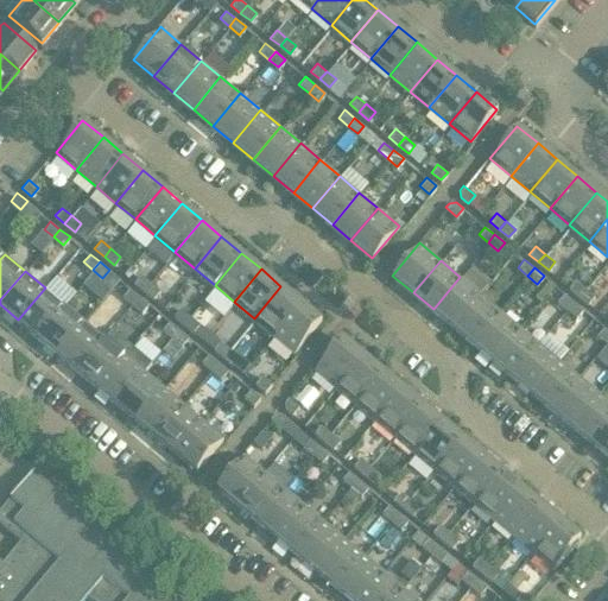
[(150,282),(140,273),(134,282),(144,289),(150,282)]
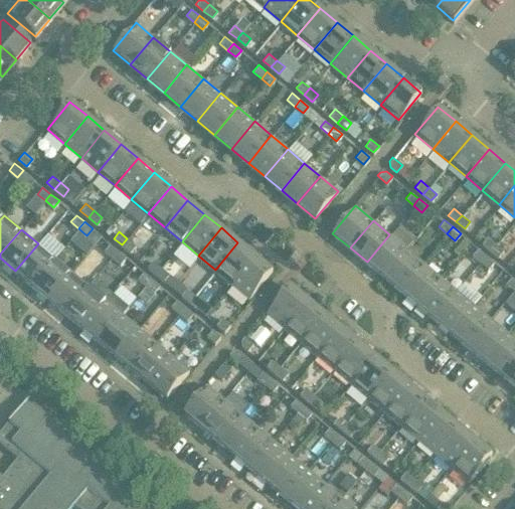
[(382,275),(405,247),(389,234),(367,262),(382,275)]
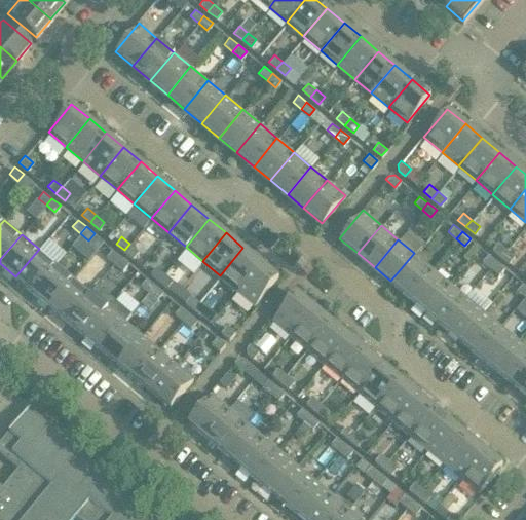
[(500,255),(505,248),(497,242),(491,248),(500,255)]
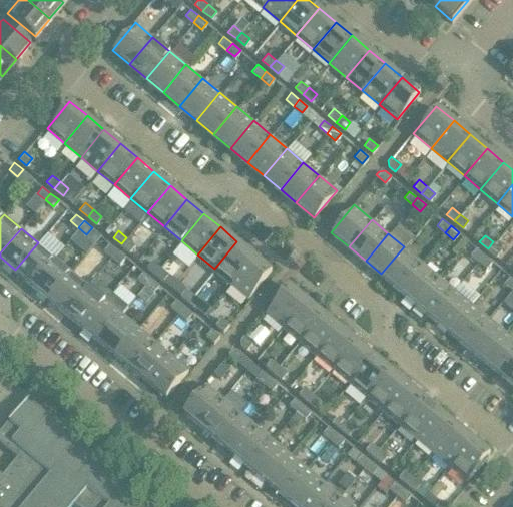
[(135,243),(126,237),(121,243),(129,250),(135,243)]
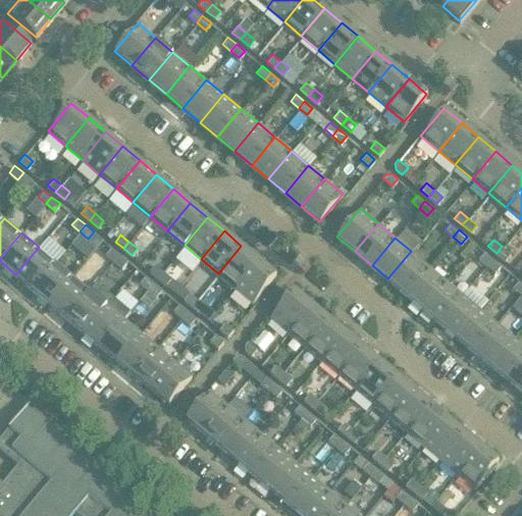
[(113,260),(119,253),(111,246),(105,253),(113,260)]
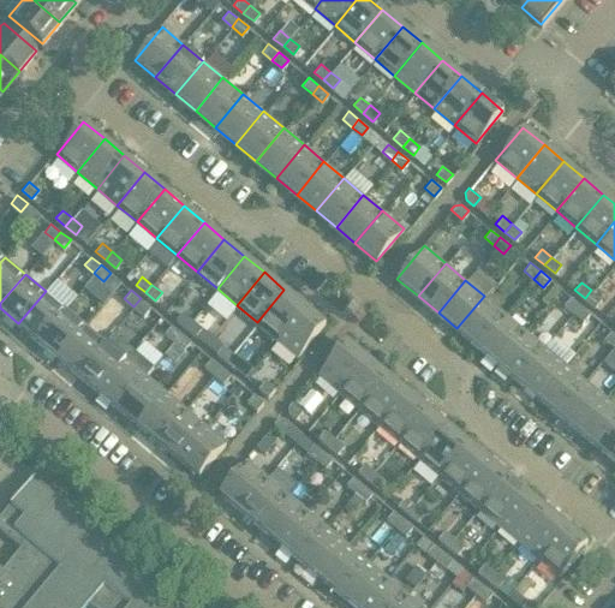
[(276,339),(304,305),(284,290),(257,322),(276,339)]
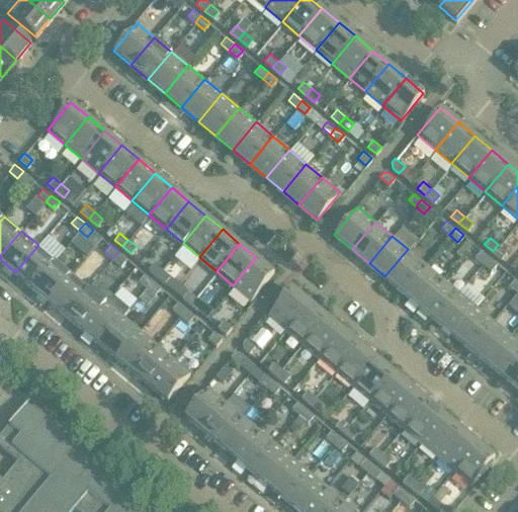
[(501,258),(506,251),(498,244),(493,251),(501,258)]
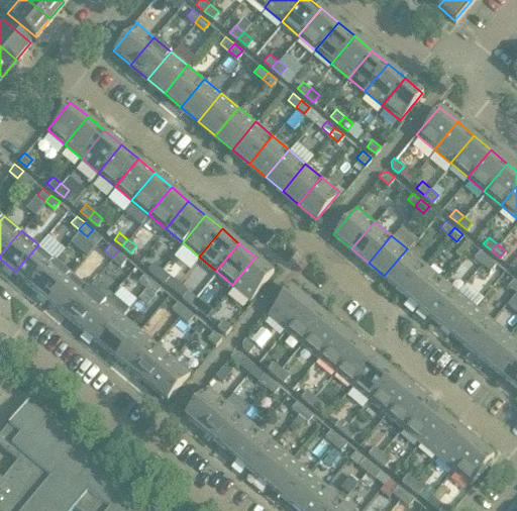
[(31,286),(55,259),(38,244),(15,272),(31,286)]
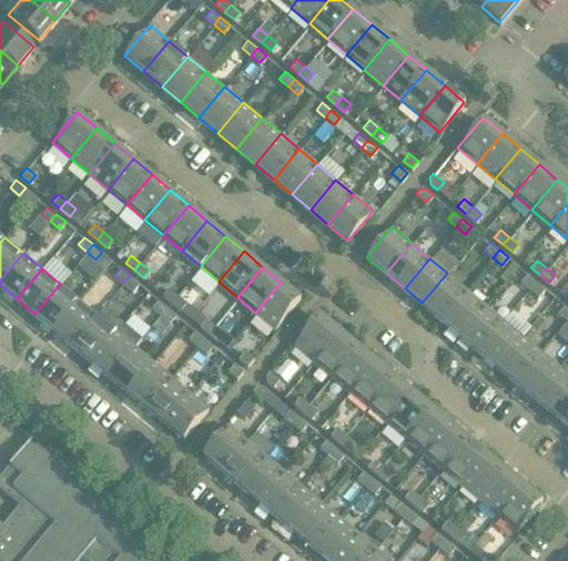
[(442,319),(466,288),(447,273),(422,303),(442,319)]
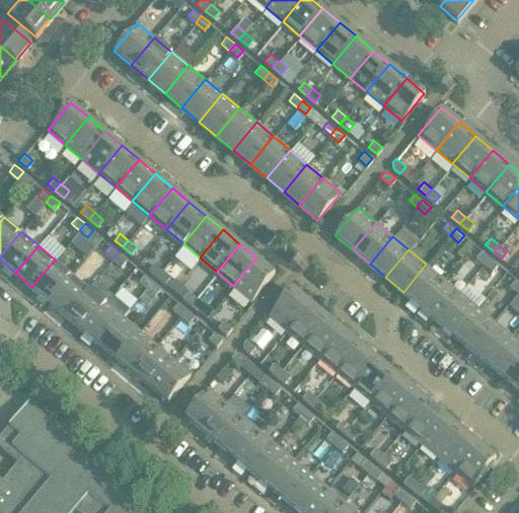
[(484,263),(490,257),(482,249),(475,257),(484,263)]
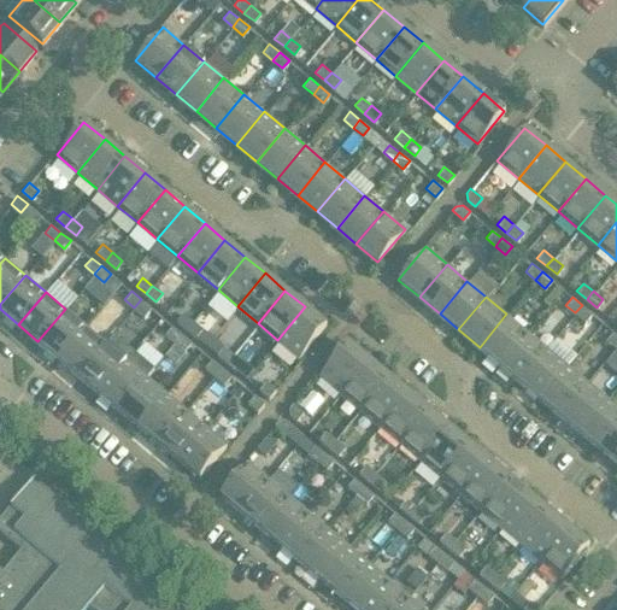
[(151,308),(141,299),(134,308),(144,316),(151,308)]
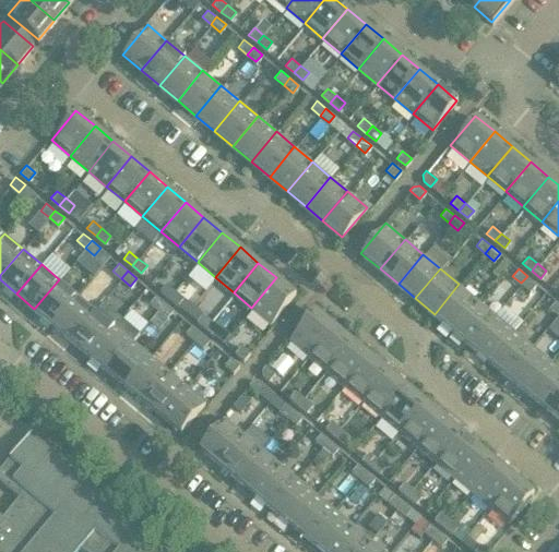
[(530,290),(536,284),(527,276),(521,283),(530,290)]
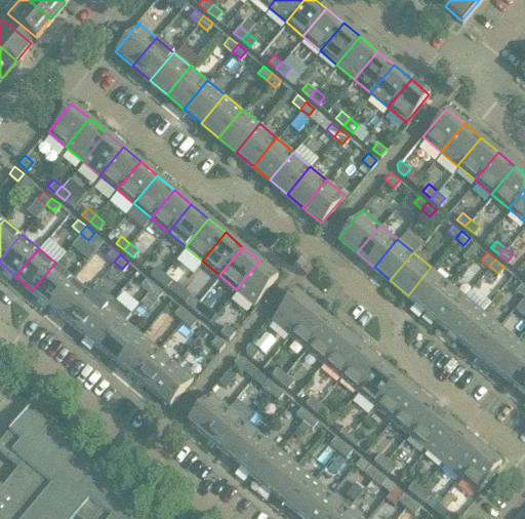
[(254,304),(277,276),(259,261),(236,289),(254,304)]
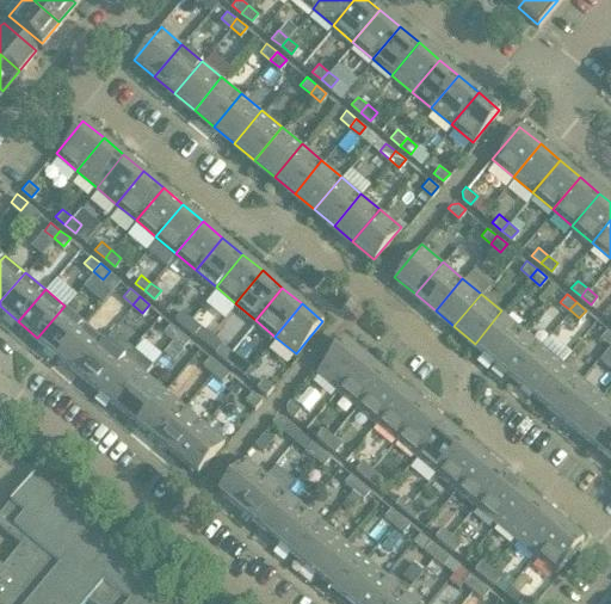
[(57,355),(85,321),(65,306),(37,338),(57,355)]
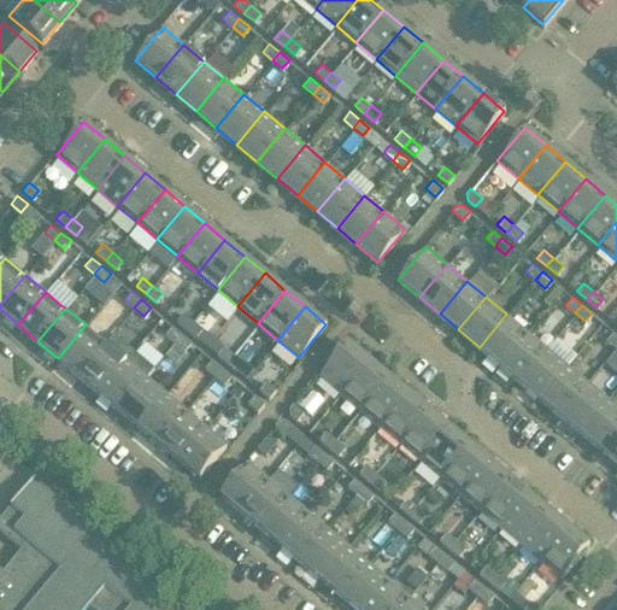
[(193,320),(183,311),(176,320),(186,327),(193,320)]
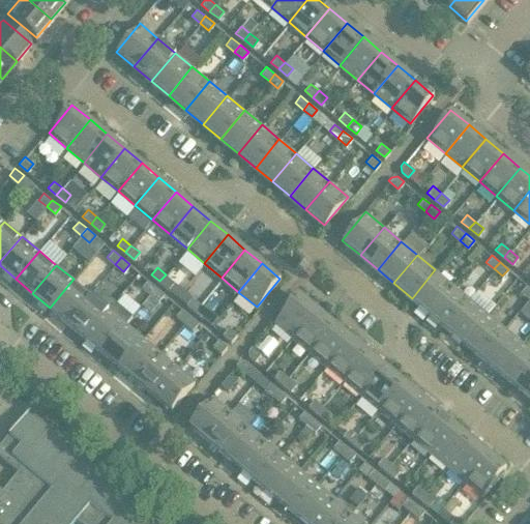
[(429,312),(452,284),(435,269),(412,298),(429,312)]
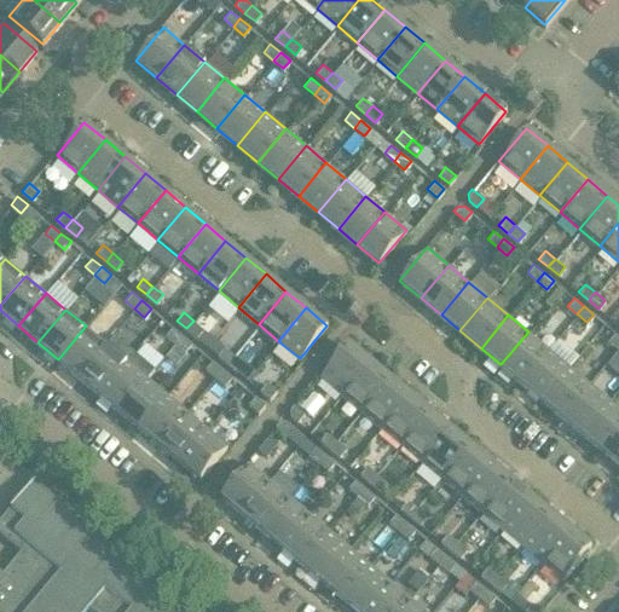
[(203,328),(194,321),(186,328),(196,336),(203,328)]
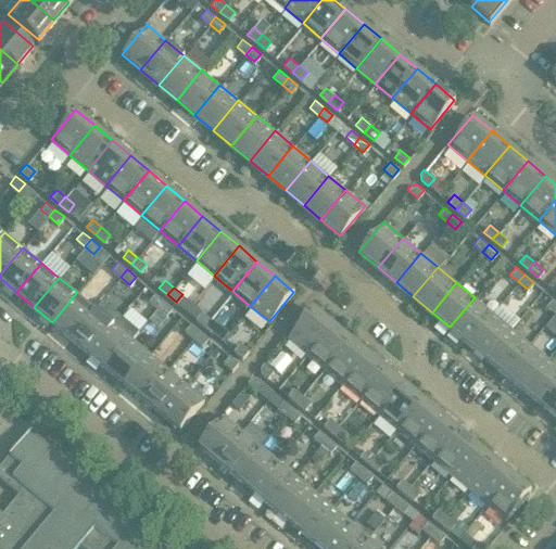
[(71,337),(95,307),(77,292),(52,322),(71,337)]
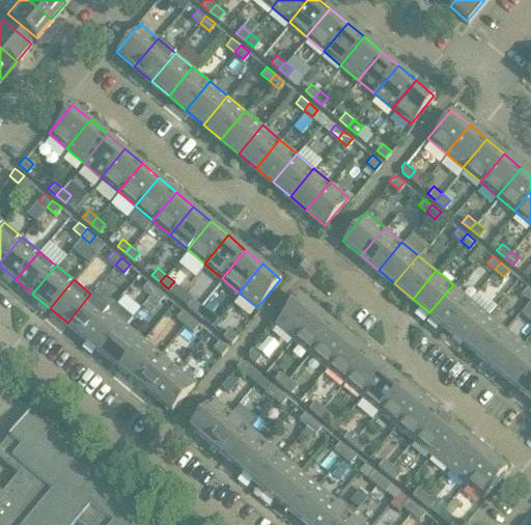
[(150,294),(156,286),(147,279),(141,286),(150,294)]
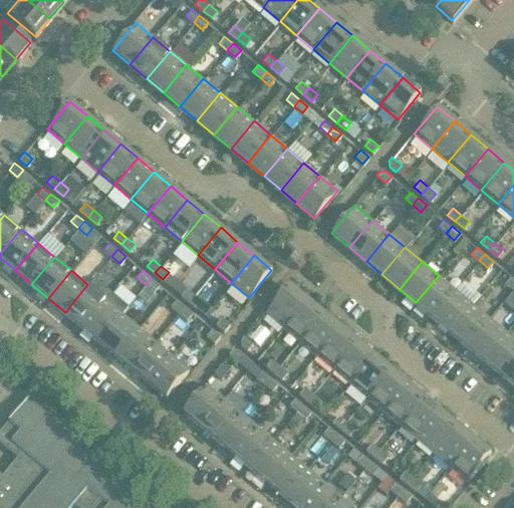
[(433,317),(456,289),(439,275),(416,302),(433,317)]
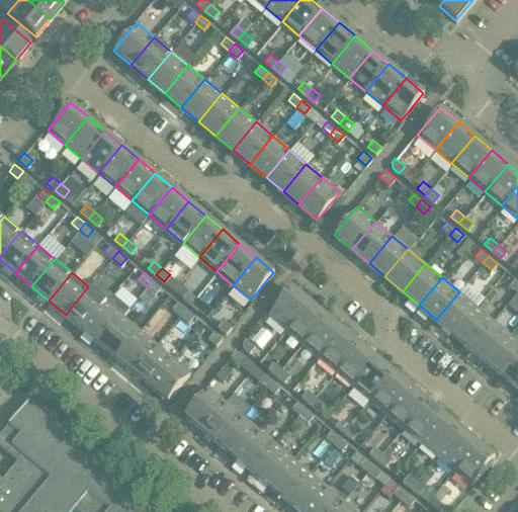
[(517,291),(517,288),(517,280),(514,277),(509,284),(517,291)]
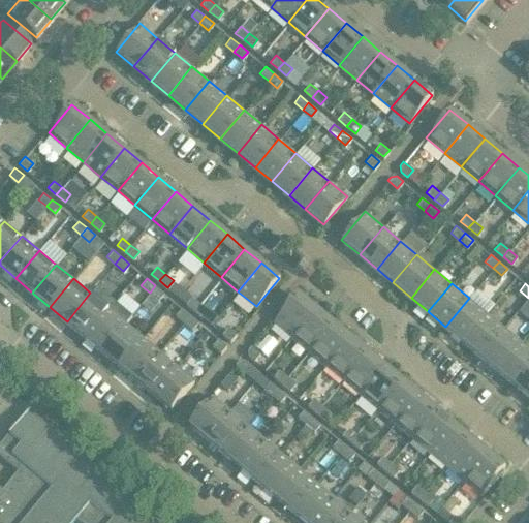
[(158,300),(163,293),(155,285),(150,293),(158,300)]
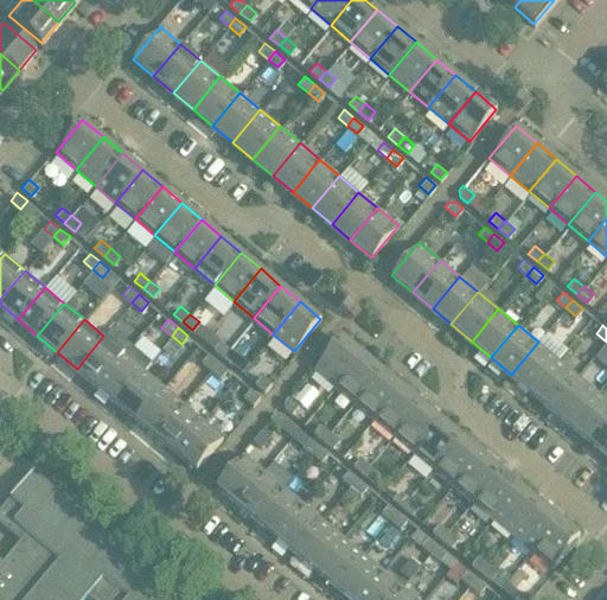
[(96,385),(129,345),(110,329),(103,336),(77,369),(96,385)]
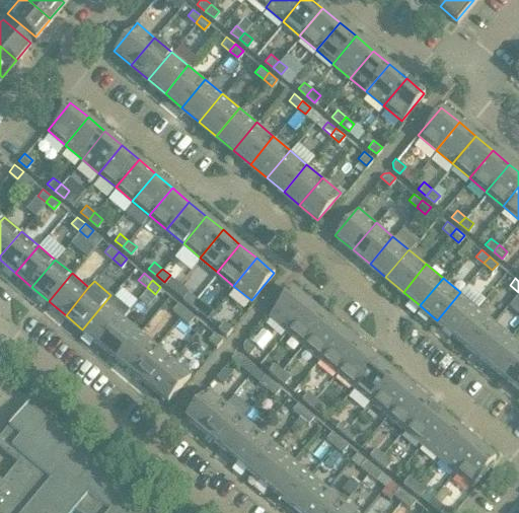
[(286,330),(309,302),(291,287),(268,314),(286,330)]
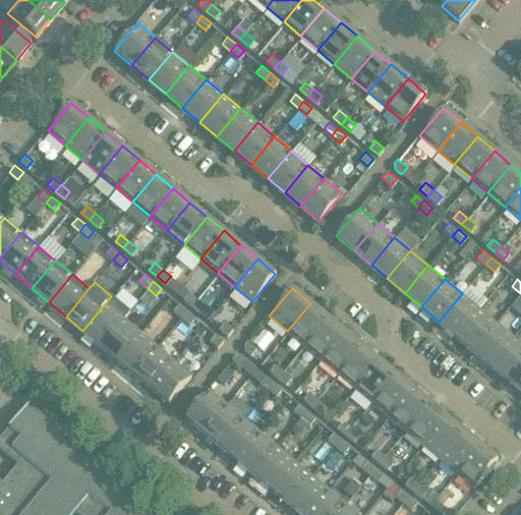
[(190,304),(196,297),(188,291),(182,297),(190,304)]
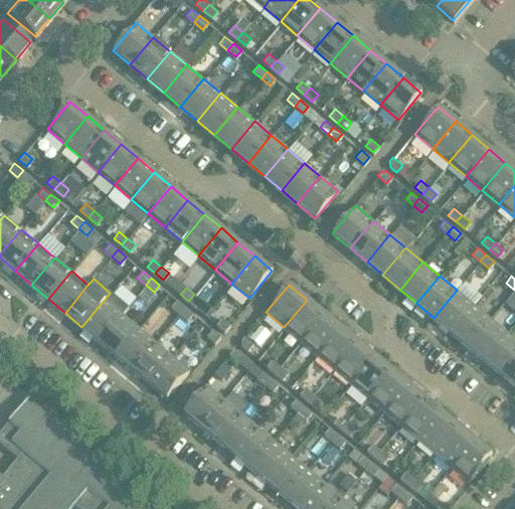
[(450,331),(473,304),(457,290),(434,318),(450,331)]
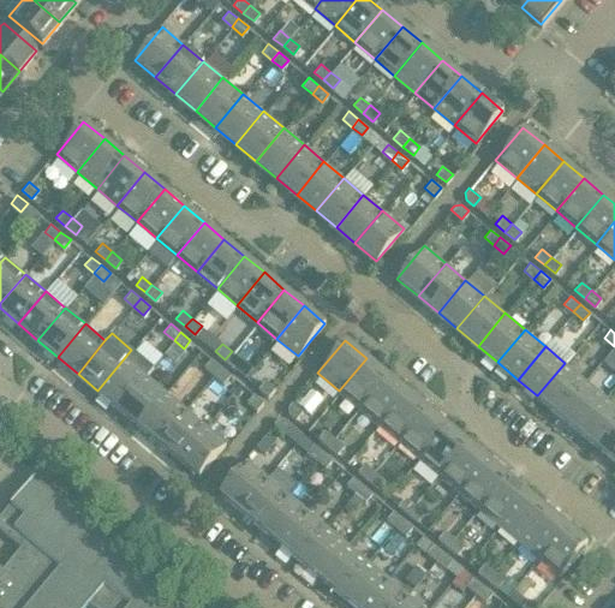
[(118,407),(145,375),(151,367),(131,350),(97,391),(118,407)]
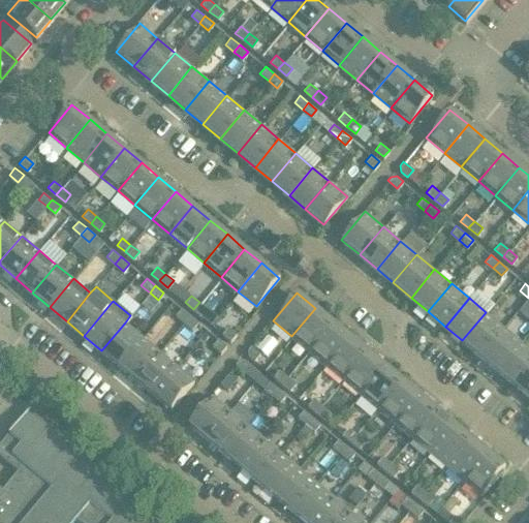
[(201,316),(208,309),(199,302),(193,309),(201,316)]
